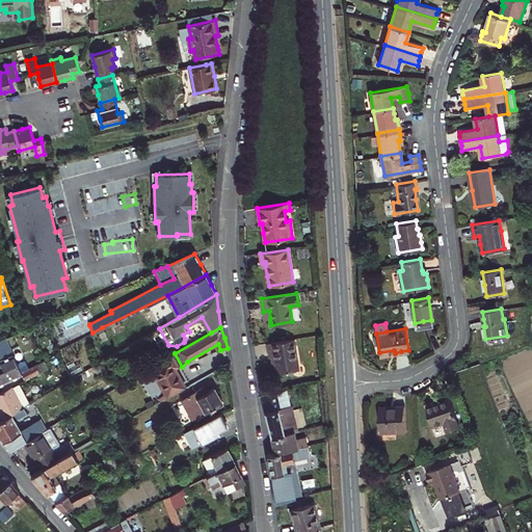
[(0,371),(0,384),(22,374),(25,380),(49,368),(45,361),(29,368),(25,360),(18,364),(14,354),(22,350),(14,334),(0,340),(0,361),(4,370),(0,371)]
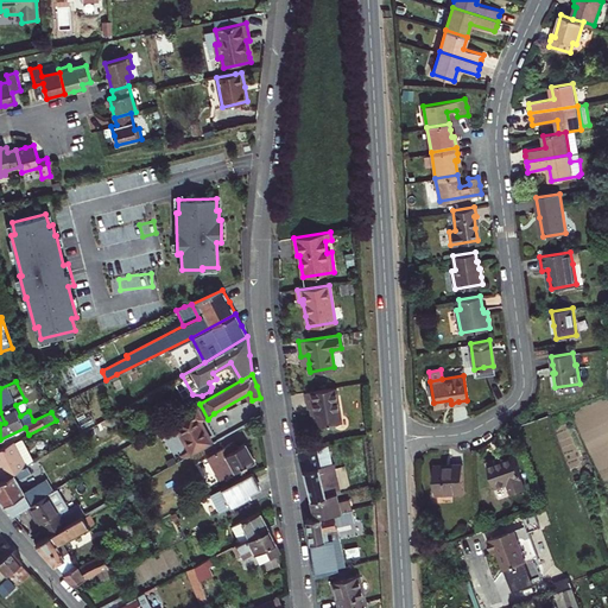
[(306,392),(309,409),(314,409),(315,416),(316,422),(317,426),(342,422),(335,386),(306,392)]
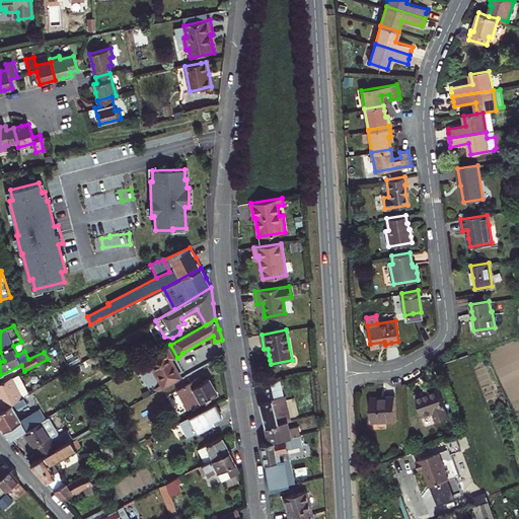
[(162,351),(149,358),(164,387),(183,376),(174,359),(177,358),(170,345),(162,351)]
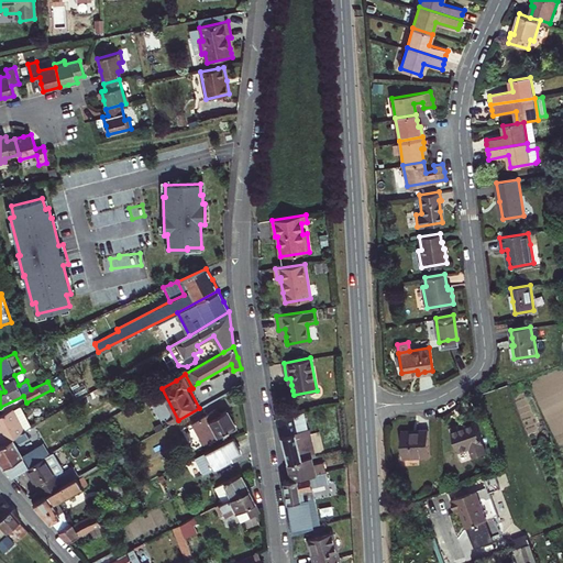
[(12,410),(0,416),(0,433),(0,434),(0,439),(1,440),(3,444),(25,431),(28,430),(33,427),(33,426),(22,407),(13,411),(12,410)]
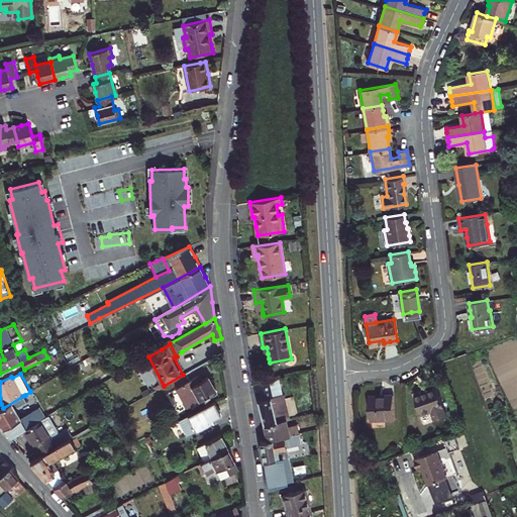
[(200,400),(217,391),(212,384),(208,377),(201,381),(199,382),(195,377),(176,388),(188,408),(200,400)]
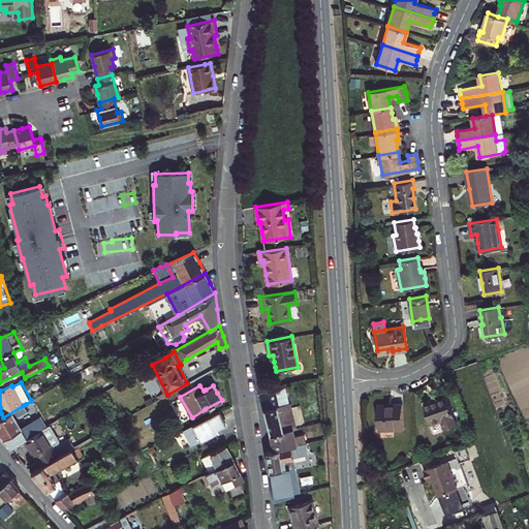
[(289,403),(285,386),(261,393),(263,401),(276,398),(278,406),(289,403)]
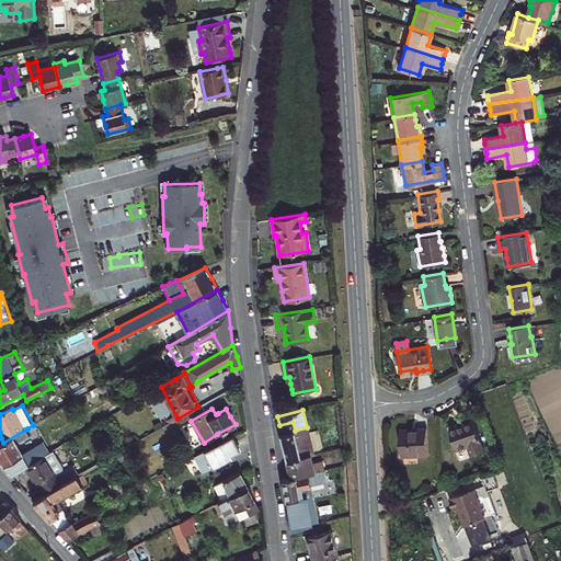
[(455,425),(449,426),(457,449),(468,445),(472,455),(484,450),(481,441),(482,441),(474,421),(464,424),(460,425),(460,423),(455,425)]
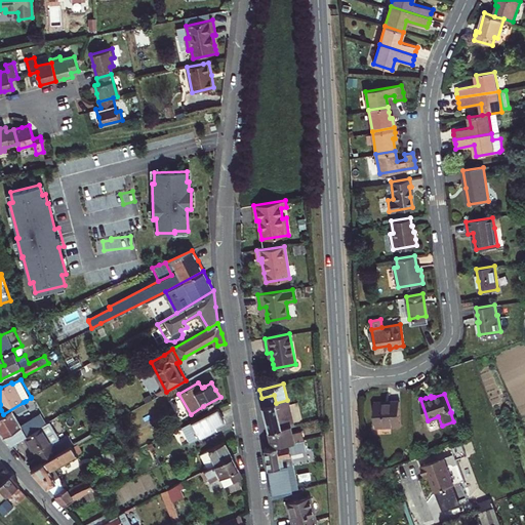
[(266,417),(269,430),(280,427),(278,418),(291,415),(287,400),(276,403),(274,395),(261,398),(264,405),(263,406),(266,417)]
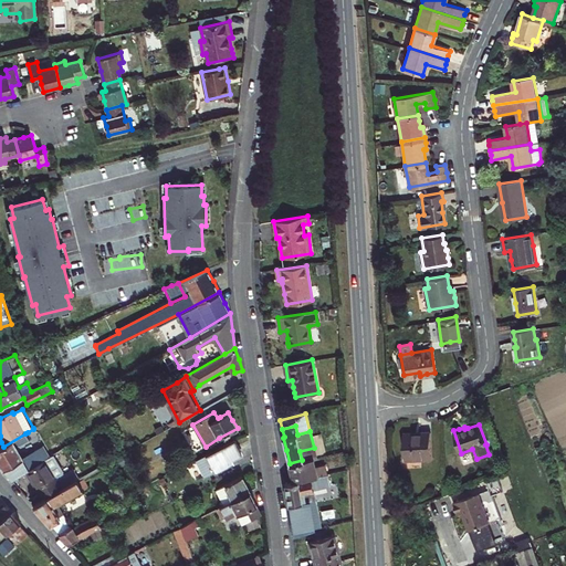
[(11,480),(27,471),(45,460),(52,456),(67,447),(64,442),(45,453),(42,447),(24,457),(18,446),(23,444),(32,440),(28,432),(25,433),(3,447),(0,448),(0,464),(9,475),(11,480)]
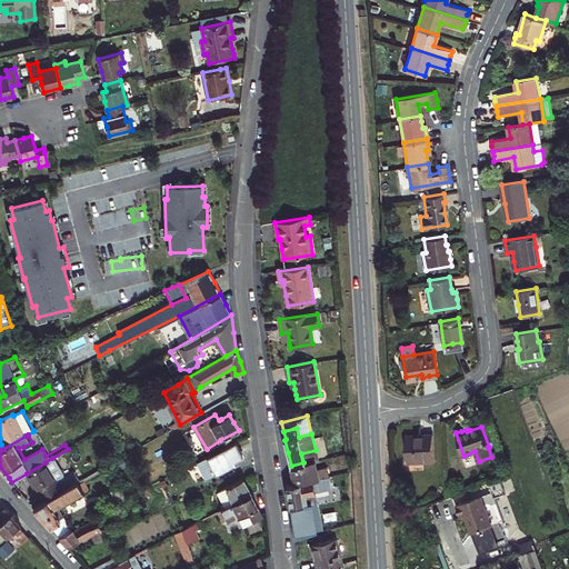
[(435,461),(432,435),(419,436),(406,436),(407,462),(435,461)]
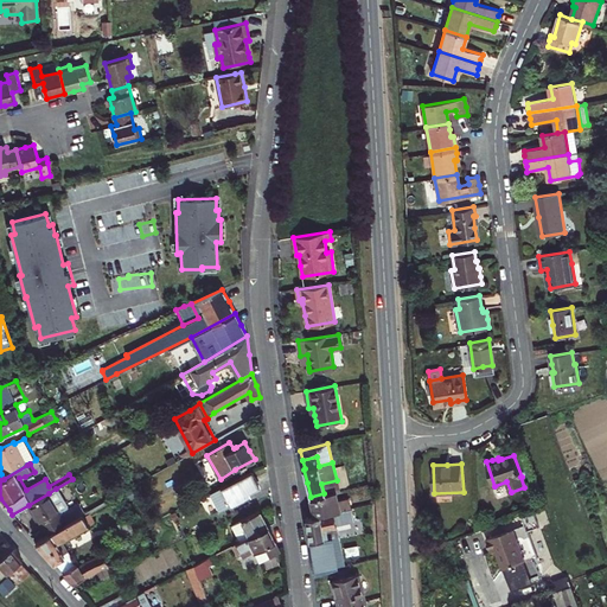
[(219,489),(210,493),(219,512),(249,496),(248,492),(259,486),(255,479),(251,472),(219,489)]
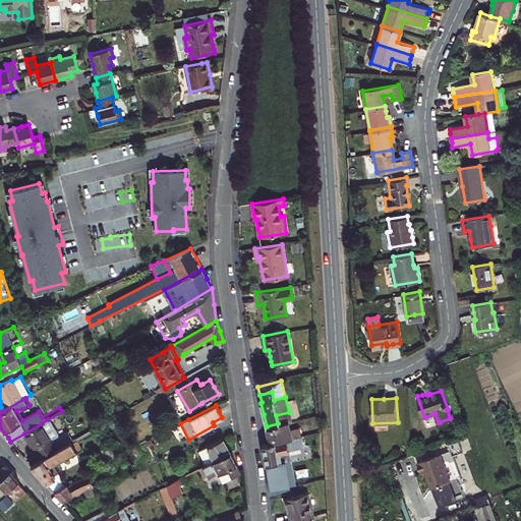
[(276,415),(278,423),(287,421),(287,422),(291,421),(289,412),(276,415)]
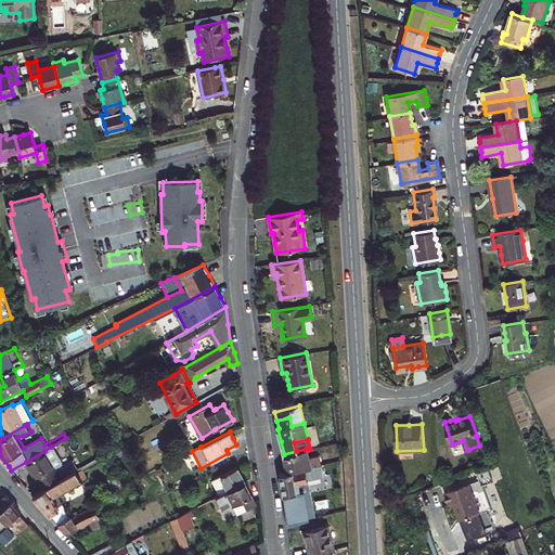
[(51,447),(44,451),(53,467),(61,463),(51,447)]
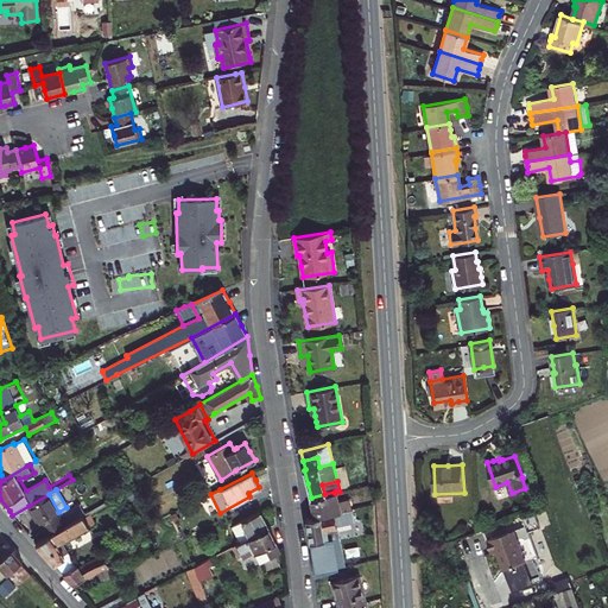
[(340,511),(337,501),(335,493),(335,492),(324,494),(311,498),(314,507),(316,517),(340,511)]
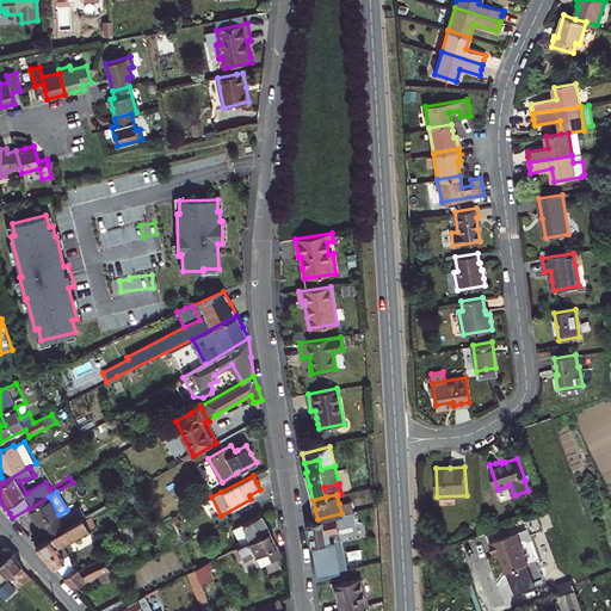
[(43,529),(48,538),(81,519),(85,517),(78,505),(67,511),(67,510),(59,514),(49,497),(29,508),(35,519),(41,530),(43,529)]
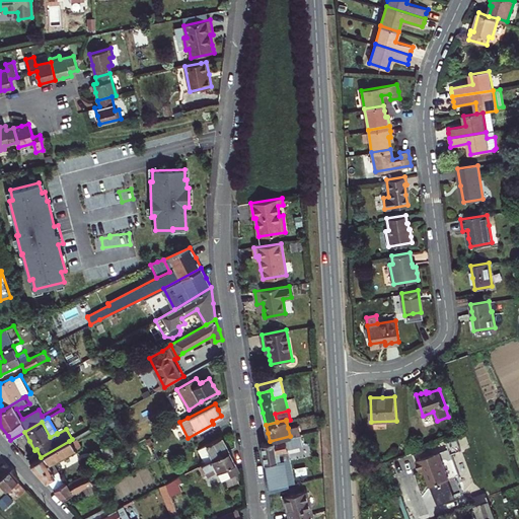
[(288,428),(290,436),(300,434),(298,426),(288,428)]
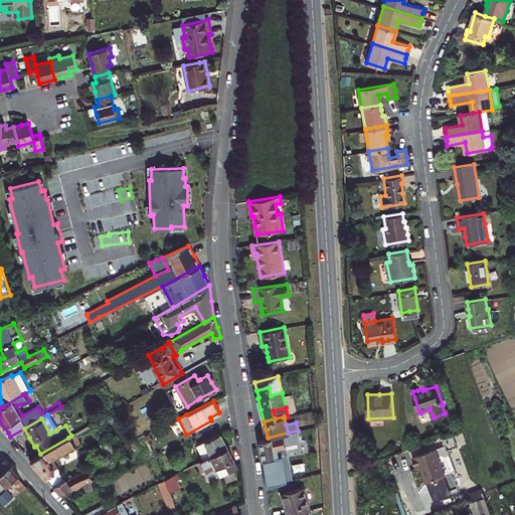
[(288,433),(268,438),(260,441),(264,464),(268,487),(283,483),(277,457),(284,455),(282,447),(301,443),(298,431),(288,433)]
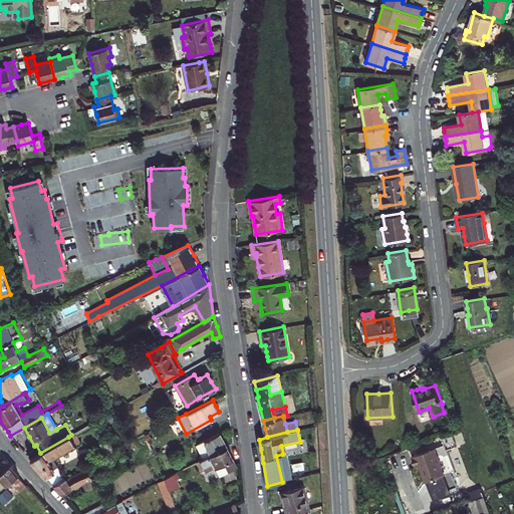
[(452,433),(442,436),(445,444),(447,449),(456,445),(452,433)]
